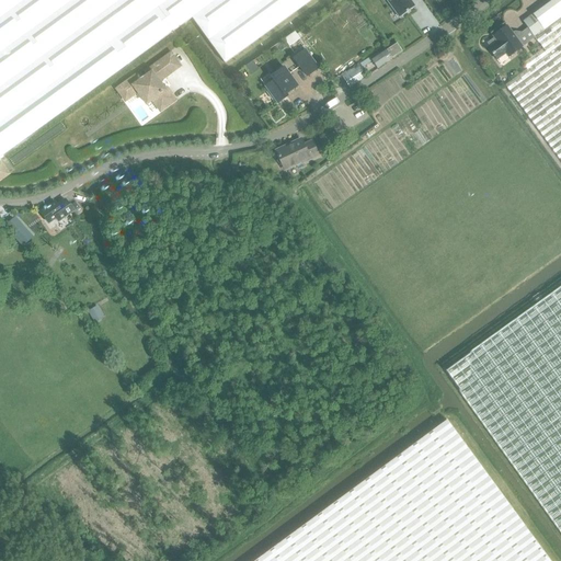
[(0,0),(0,157),(174,31),(150,0),(0,0)]
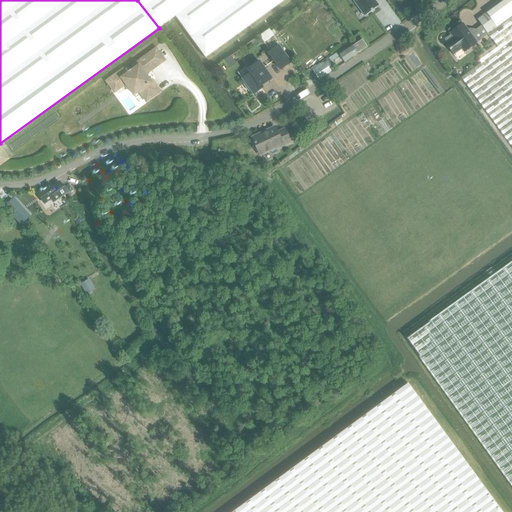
[(137,0),(159,28),(175,17),(205,58),(285,0),(137,0)]
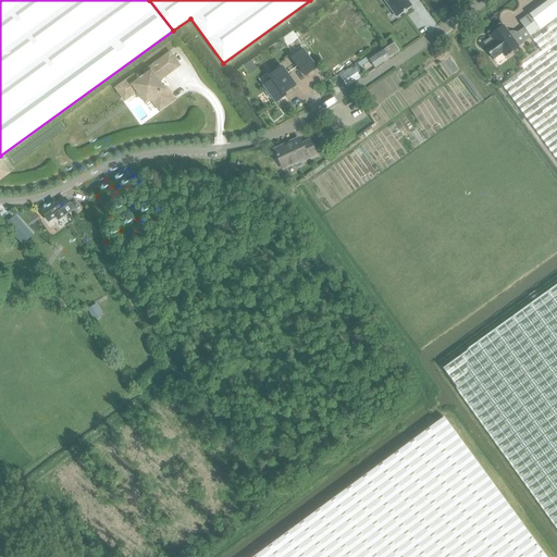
[(381,0),(396,21),(412,9),(405,0),(381,0)]
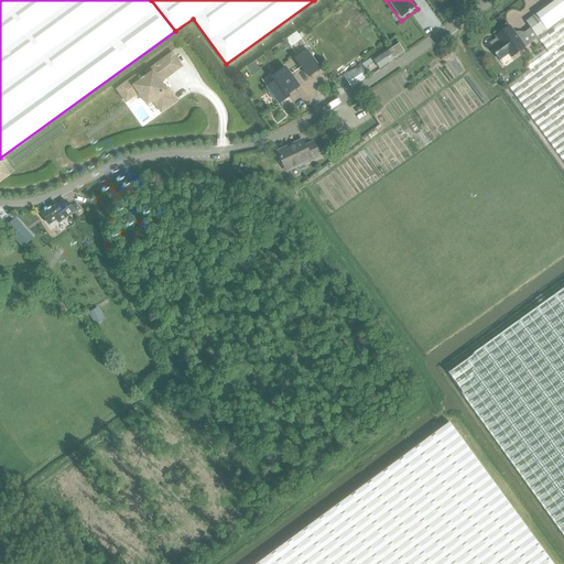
[(563,0),(557,0),(525,23),(538,39),(563,19),(563,0)]
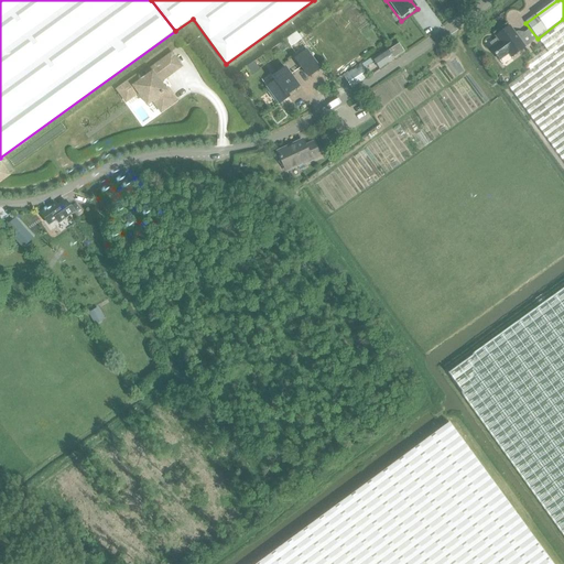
[(563,19),(538,39),(545,50),(527,64),(531,69),(509,86),(538,126),(563,162),(563,19)]
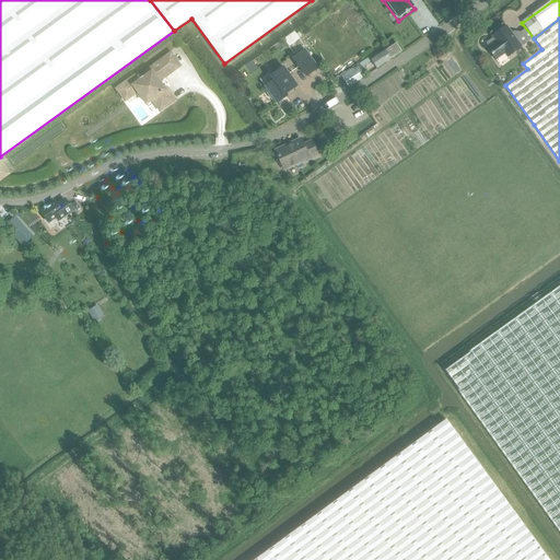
[(493,38),(487,44),(489,47),(487,48),(496,60),(504,54),(508,57),(522,47),(506,26),(492,36),(493,38)]
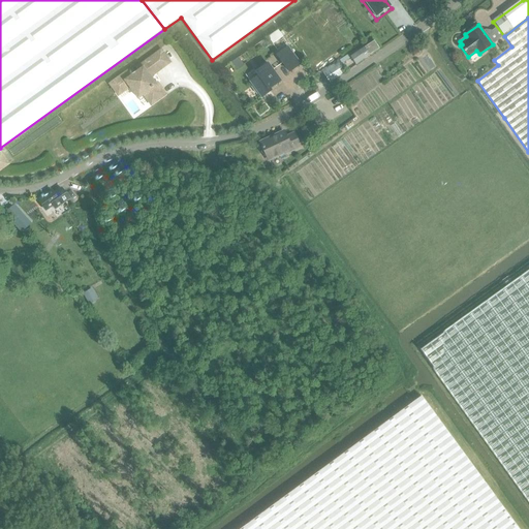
[(278,31),(268,38),(269,38),(273,44),(282,38),(283,37),(279,31),(278,30),(278,31)]
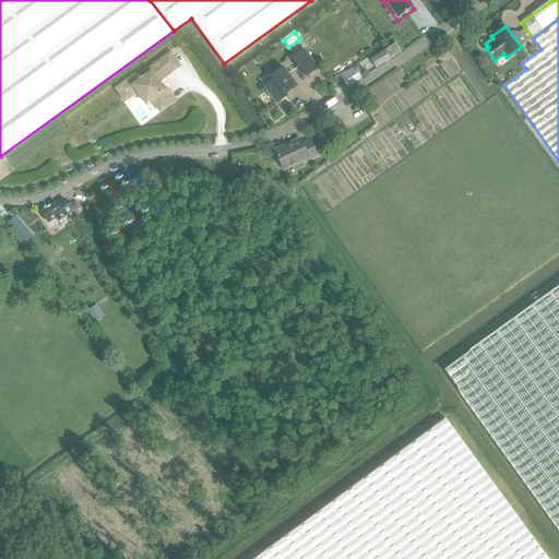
[(396,45),(371,62),(377,70),(401,52),(396,45)]
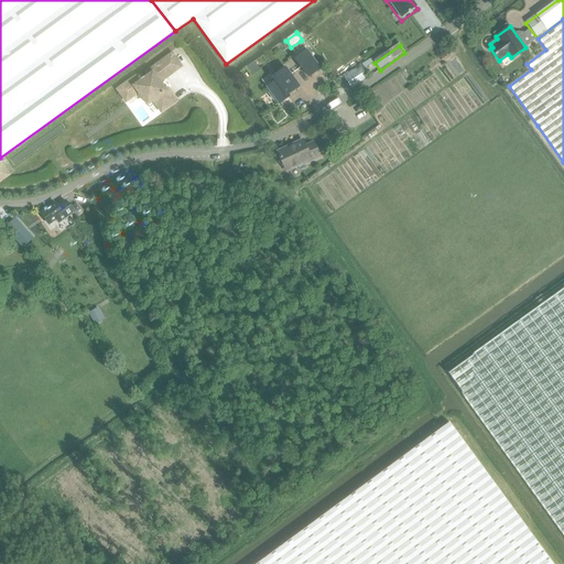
[(306,51),(295,60),(307,77),(320,68),(306,51)]
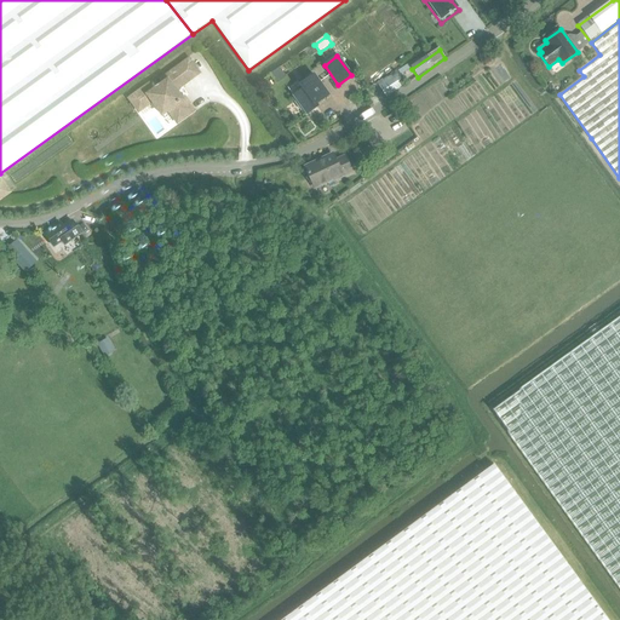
[(149,82),(128,98),(138,112),(151,102),(161,115),(168,112),(177,124),(194,112),(184,98),(182,101),(176,91),(199,74),(188,58),(160,79),(162,82),(153,89),(149,82)]
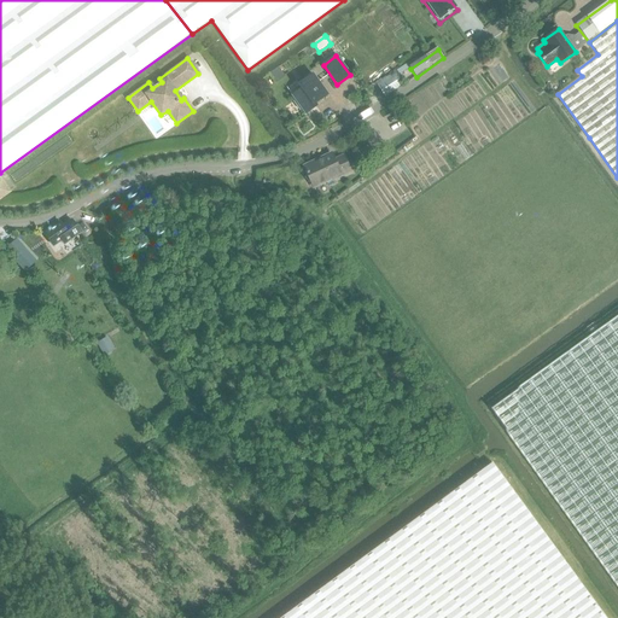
[(407,64),(395,73),(396,74),(397,76),(409,68),(409,66),(407,64)]
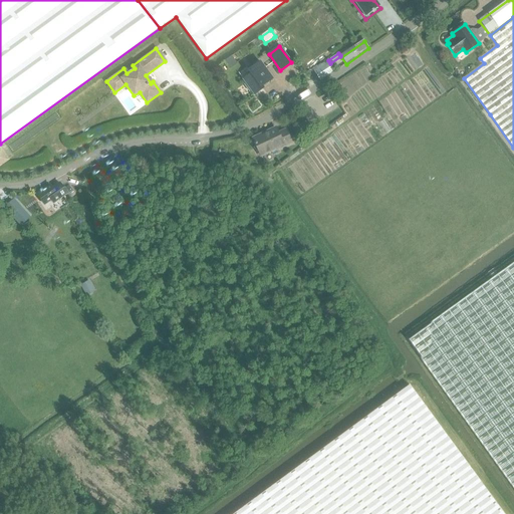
[(231,56),(223,61),(229,69),(236,64),(231,56)]
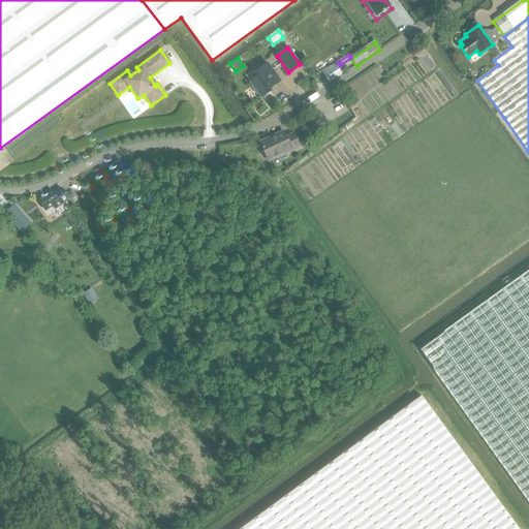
[(330,83),(345,73),(340,65),(339,63),(323,73),(330,83)]
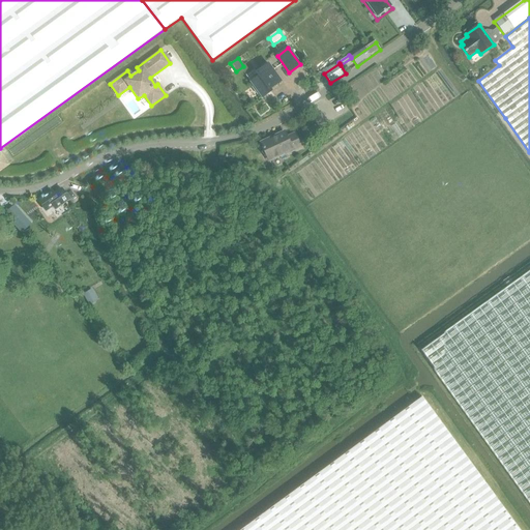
[(259,77),(251,82),(254,87),(253,88),(257,94),(259,93),(262,97),(271,91),(269,89),(281,82),(268,64),(256,72),(259,77)]
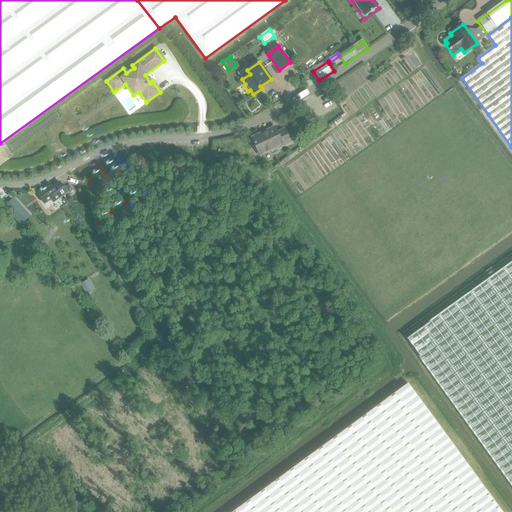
[(277,149),(290,143),(284,131),(277,135),(275,129),(252,140),(260,156),(277,148),(277,149)]
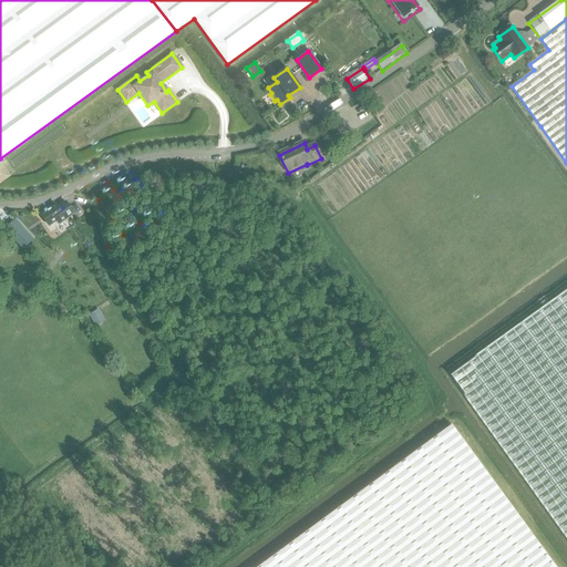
[(59,225),(73,214),(66,203),(58,208),(55,205),(41,215),(49,226),(57,222),(59,225)]
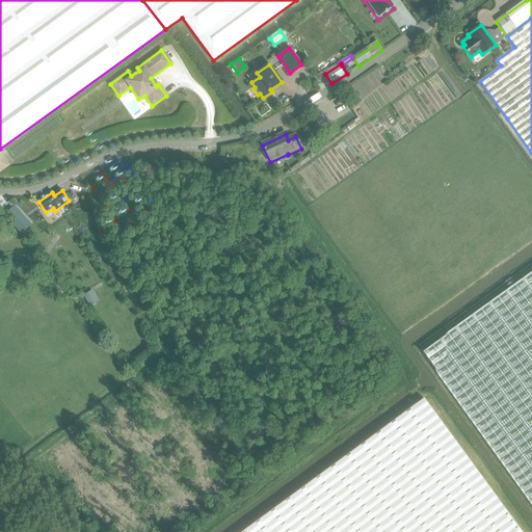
[(15,206),(4,215),(22,234),(32,224),(15,206)]
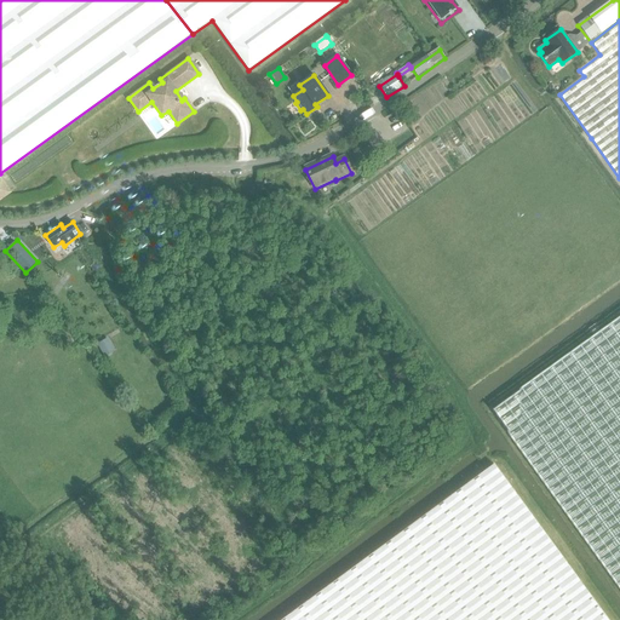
[(619,319),(493,411),(619,586),(619,319)]
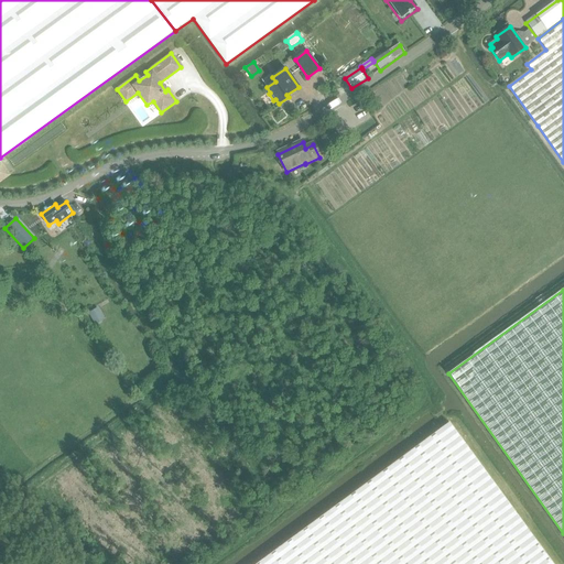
[(98,307),(88,313),(95,325),(105,320),(98,307)]
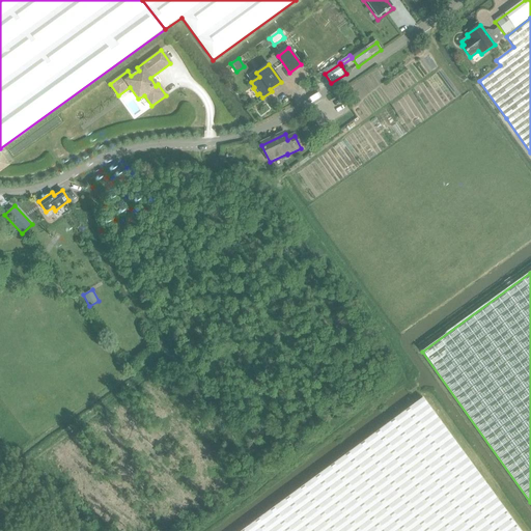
[(425,399),(247,530),(520,530),(501,505),(425,399)]
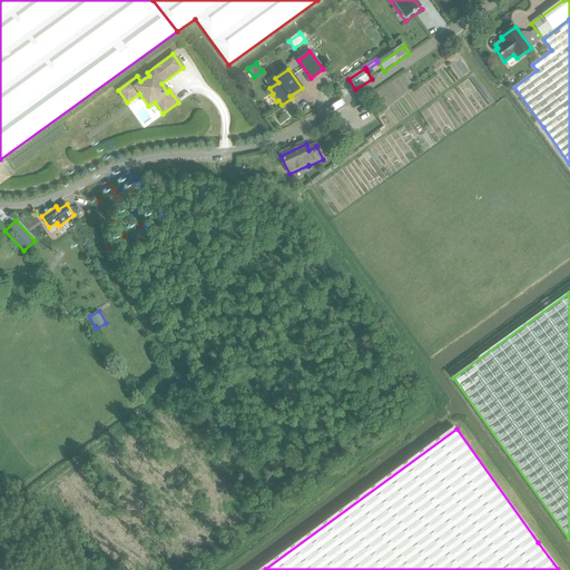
All buildings are outlined.
